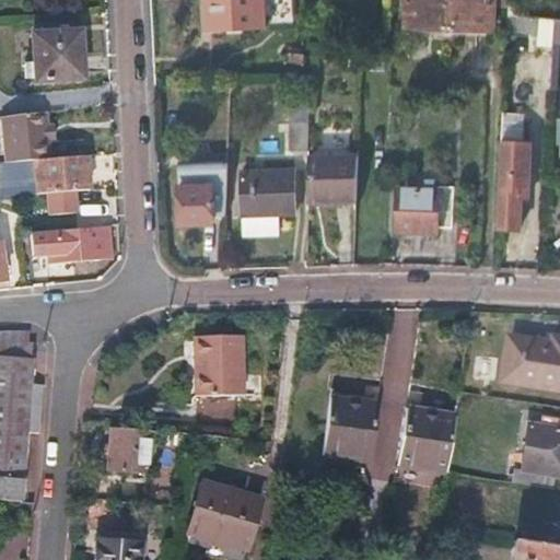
[(205,0),(208,31),(233,30),(234,0),(205,0)]
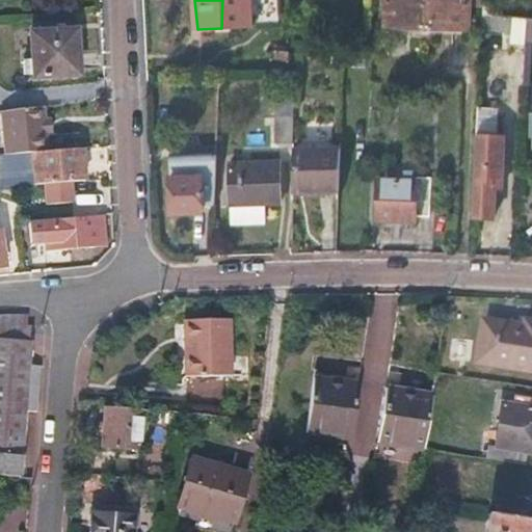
[(222,0),(221,28),(251,26),(249,0),(222,0)]
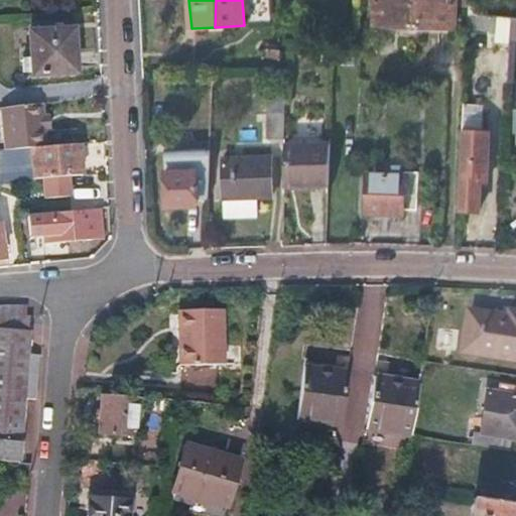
[(413,29),(414,0),(375,0),(375,27),(413,29)]
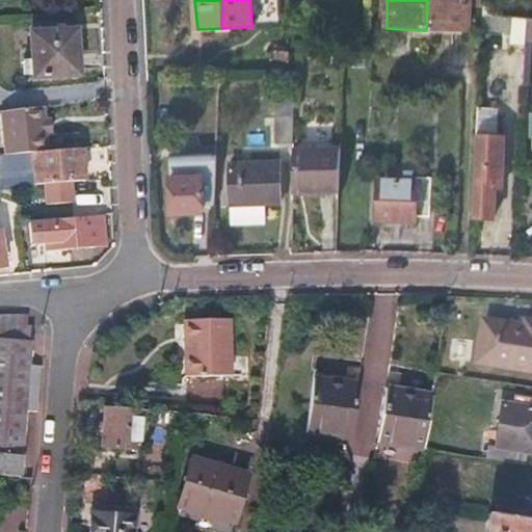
[(468,0),(427,0),(426,30),(467,32),(468,0)]
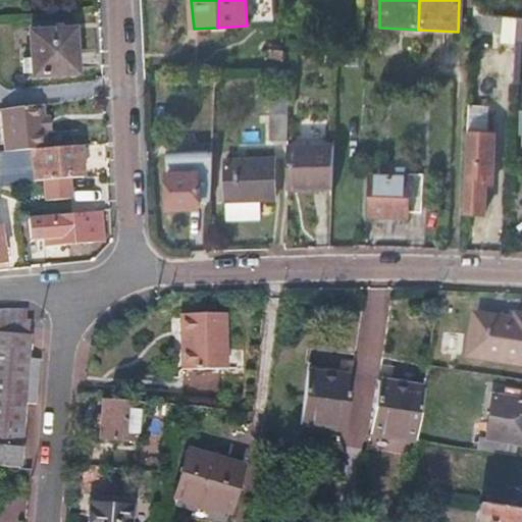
[(516,34),(516,19),(512,19),(472,16),(472,33),(502,34),(501,44),(515,46),(515,40),(516,34)]
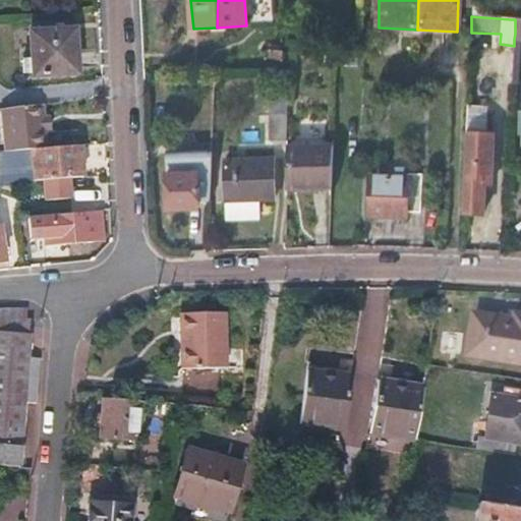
[(74,31),(31,34),(33,77),(78,74),(74,31)]
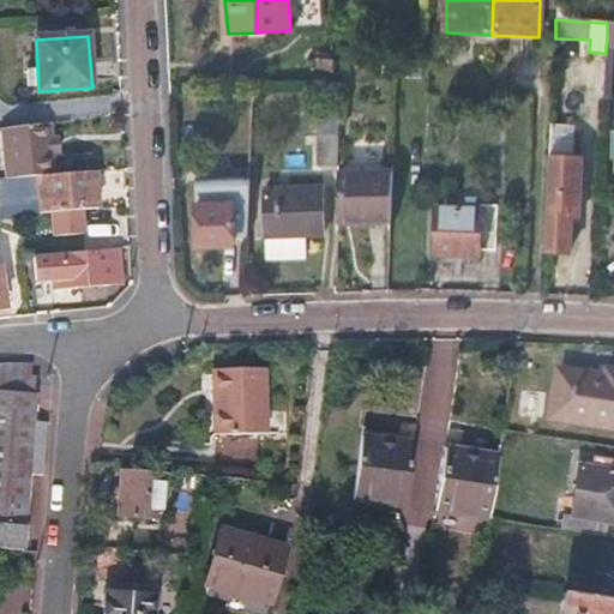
[(199,103),(181,104),(182,119),(200,118),(199,103)]
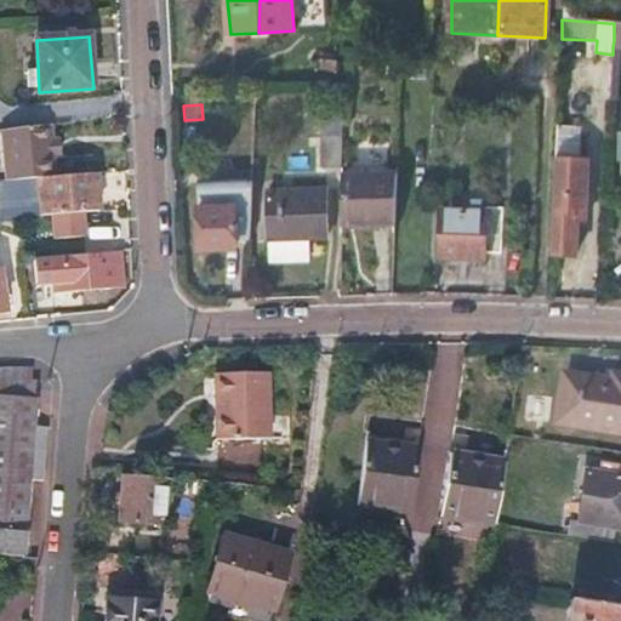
[(5,131),(9,182),(58,178),(53,126),(5,131)]
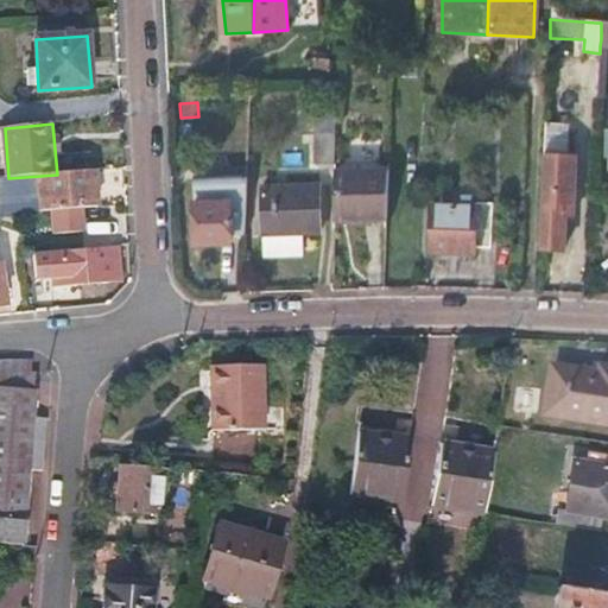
[(545,126),(545,156),(568,156),(568,126),(545,126)]
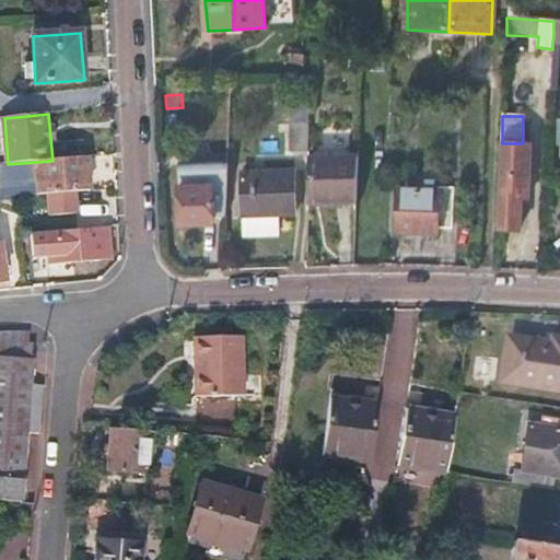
[(290,151),(310,151),(310,127),(291,127),(290,151)]
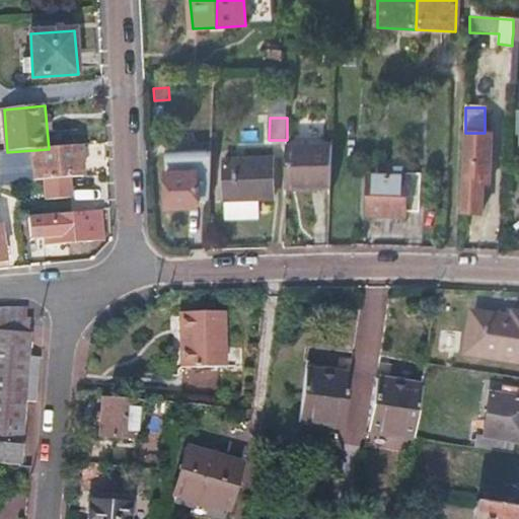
[(485,133),(465,133),(462,213),(483,214),(484,184),(490,184),(492,134),(486,133),(485,133)]
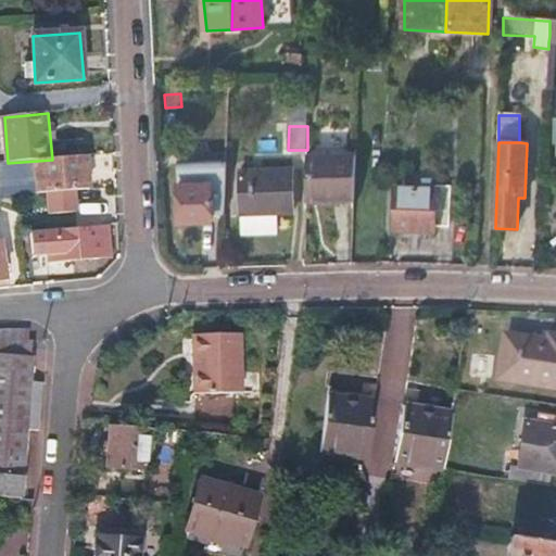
[(52,160),(8,163),(0,164),(0,185),(1,198),(49,193),(74,191),(89,190),(86,156),(52,160)]
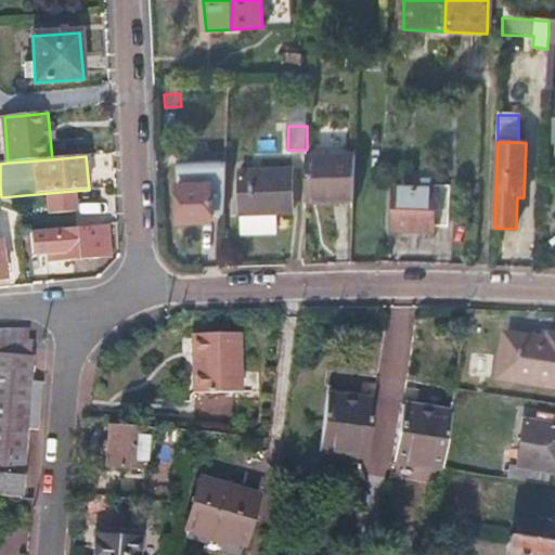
[(306,204),(357,204),(358,158),(306,158),(306,204)]
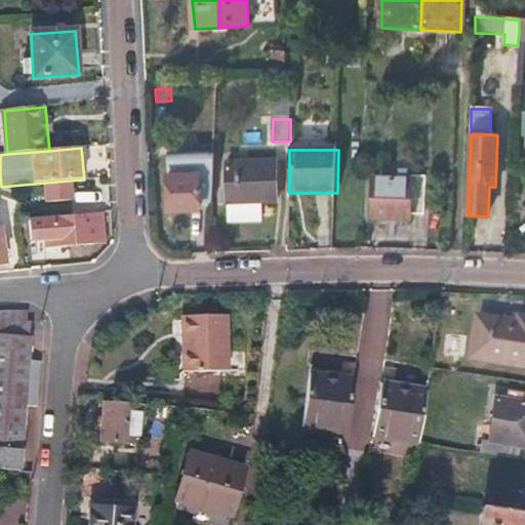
[(168,155),(169,210),(200,209),(200,203),(211,203),(213,154),(168,155)]
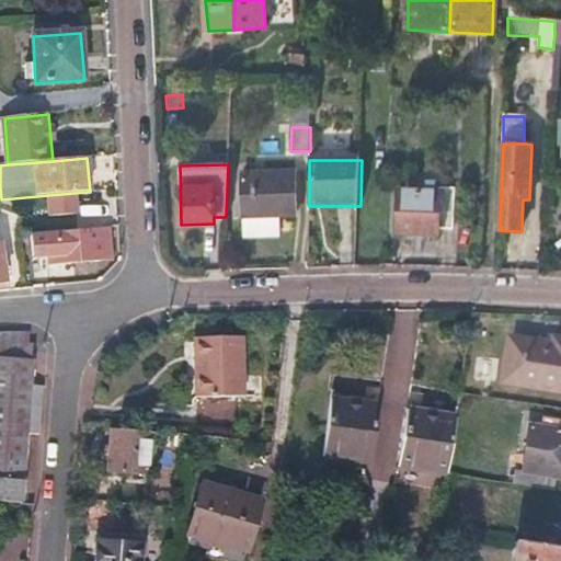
[(243,178),(244,219),(279,218),(295,217),(294,175),(243,178)]
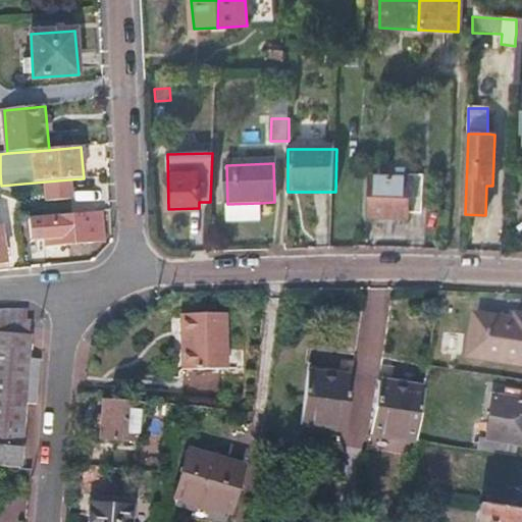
[(409,180),(373,178),(372,217),(407,218),(408,214),(424,214),(425,187),(409,187),(409,180)]
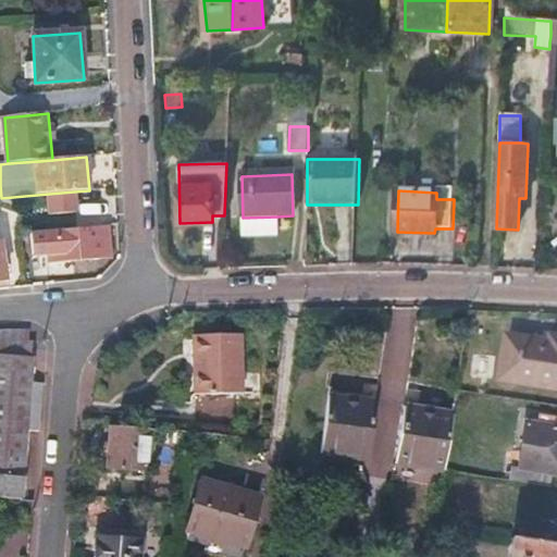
[(76,213),(74,192),(49,194),(51,215),(76,213)]
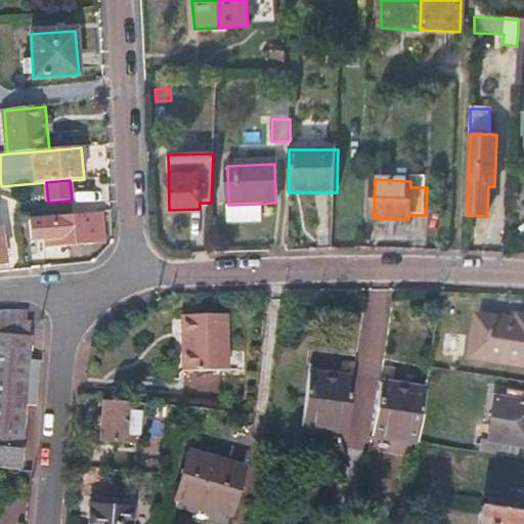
[(261,204),(228,205),(228,220),(262,218),(261,204)]
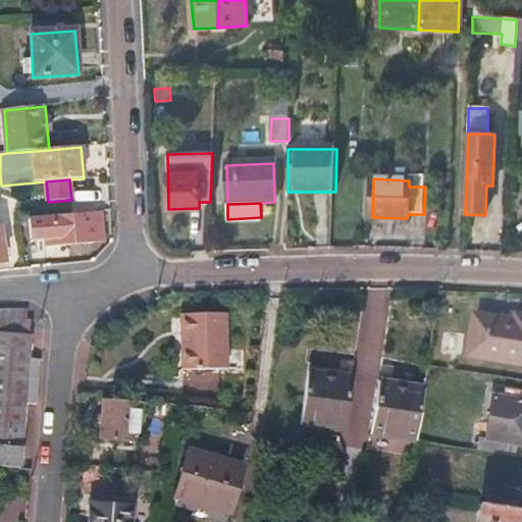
[(103,212),(29,217),(31,242),(44,241),(45,246),(105,243),(103,212)]
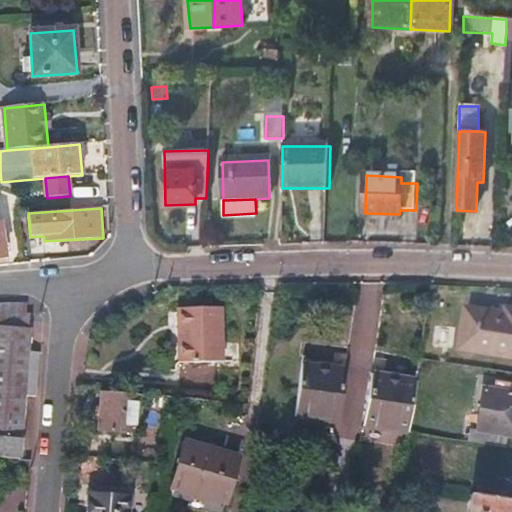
[(348,345),(371,349),(382,286),(359,282),(348,345)]
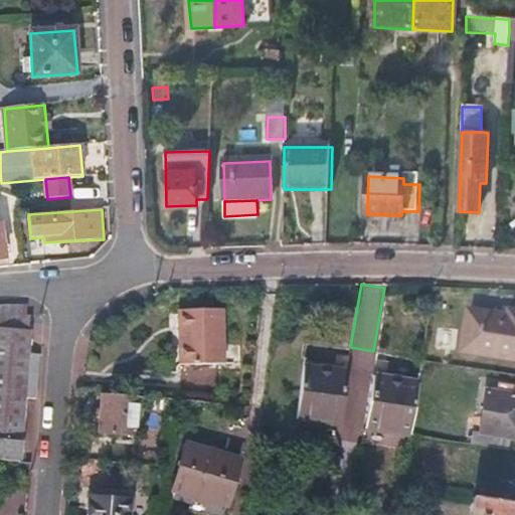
[(0,306),(0,314),(24,316),(24,307),(0,306)]
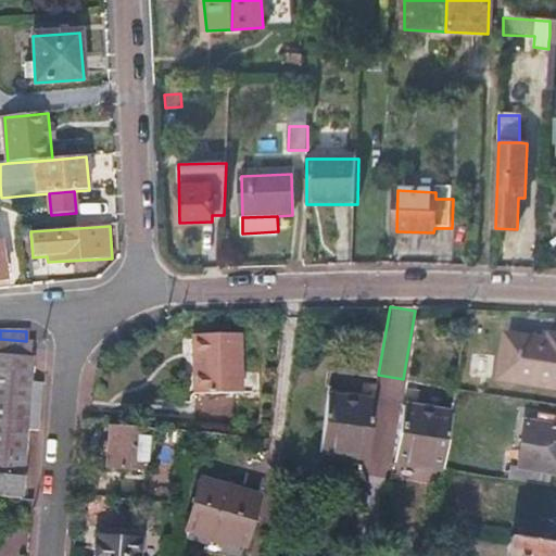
[(235,336),(191,336),(191,393),(235,393),(235,336)]
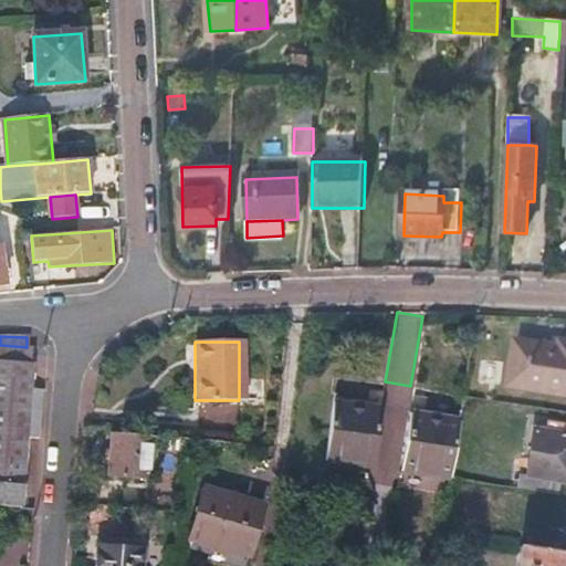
[(0,507),(22,509),(27,441),(38,442),(42,391),(31,390),(34,348),(27,347),(0,345),(0,507)]
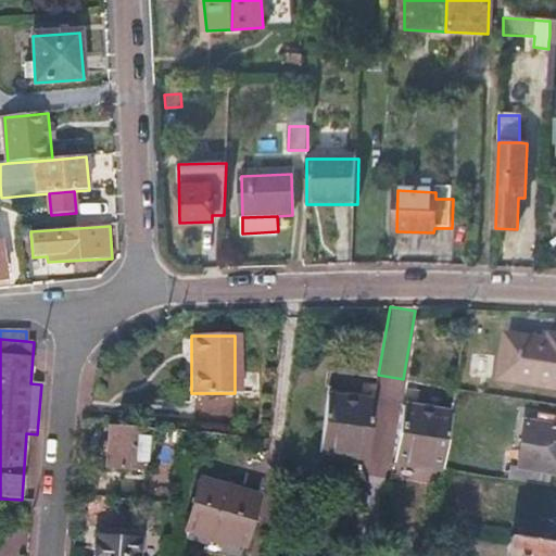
[(548,345),(505,339),(498,382),(555,390),(555,340),(551,339),(548,345)]
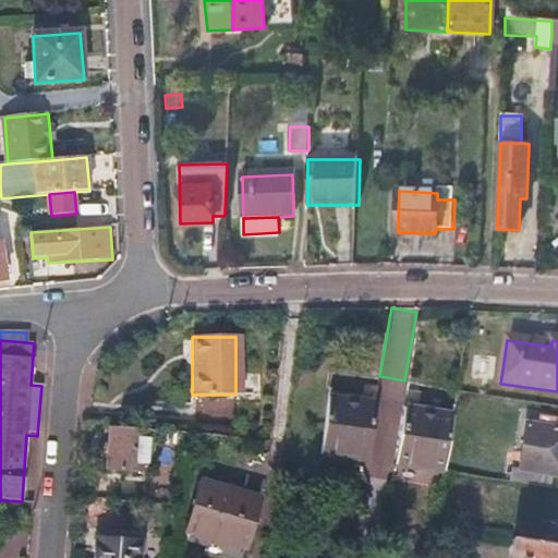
[(326,459),(336,401),(329,400),(320,458),(326,459)]
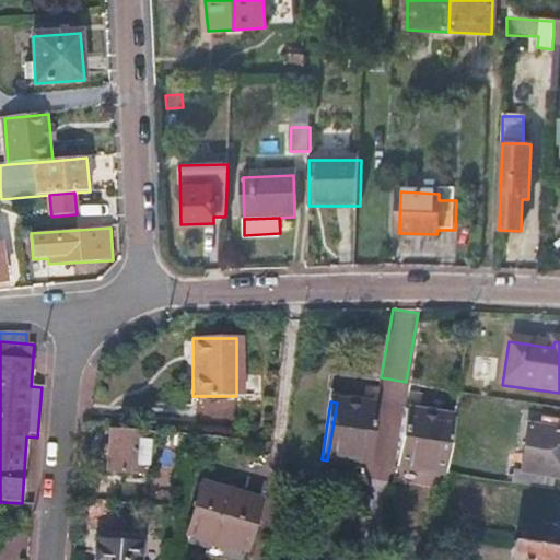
[(376,407),(337,403),(327,461),(369,467),(376,407)]
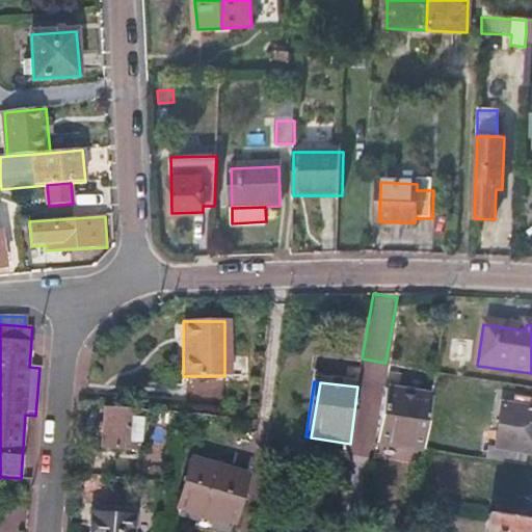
[(386,391),(377,447),(420,452),(427,397),(386,391)]
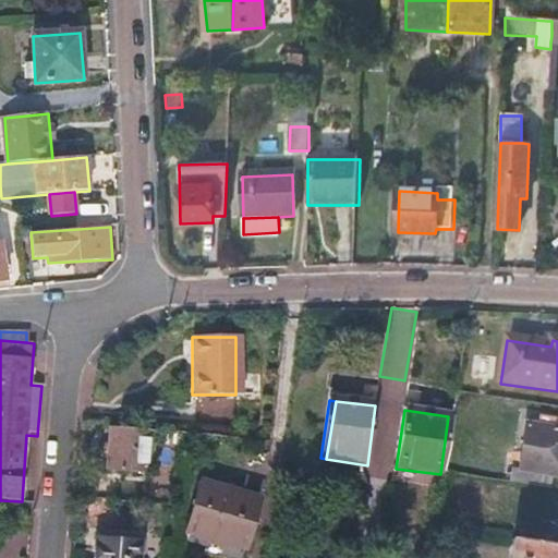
[(526,424),(519,466),(557,473),(557,420),(541,417),(541,426),(526,424)]
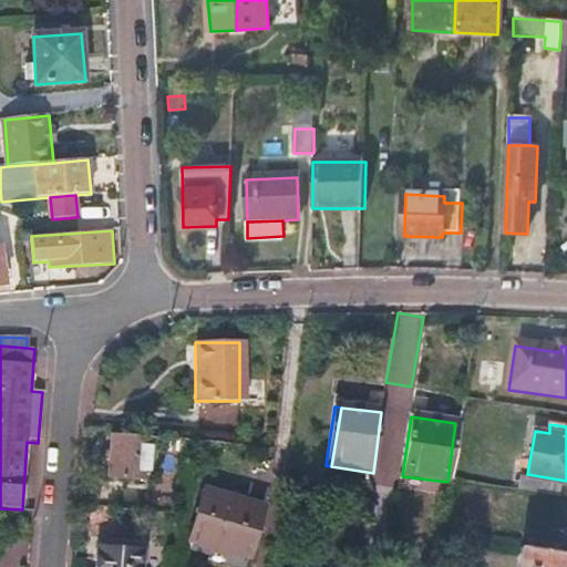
[(155,439),(111,434),(106,478),(151,483),(155,439)]
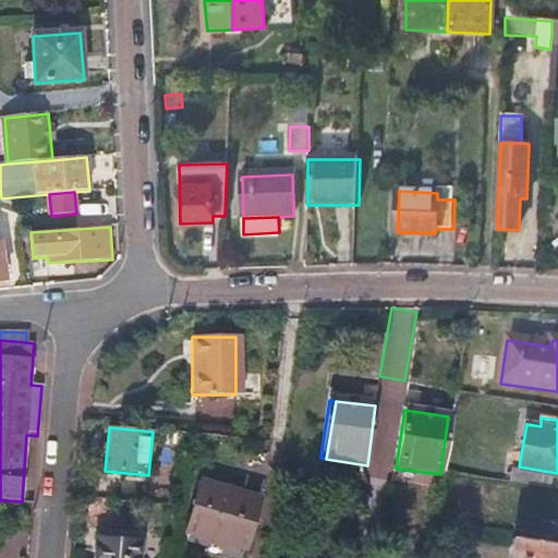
[(202,483),(186,536),(204,542),(244,555),(258,506),(233,497),(234,494),(202,483)]
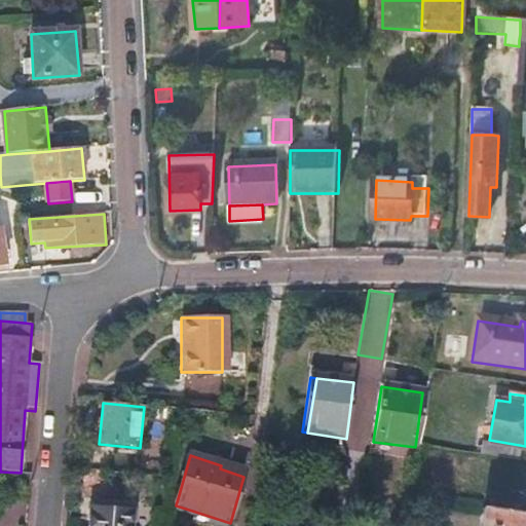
[(90,509),(88,525),(132,525),(133,511),(90,509)]
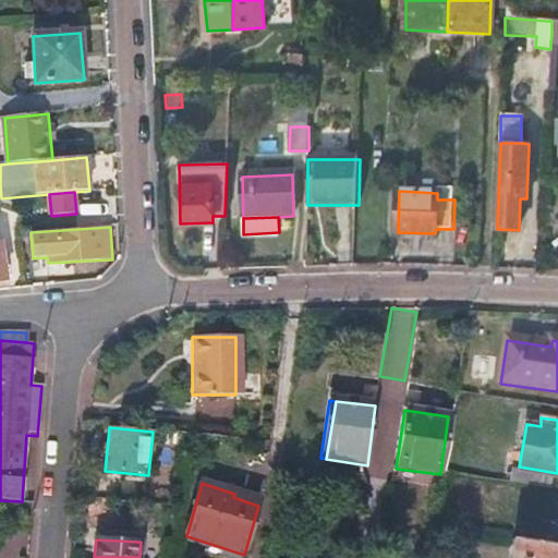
[(555,557),(557,546),(513,543),(510,557),(555,557)]
